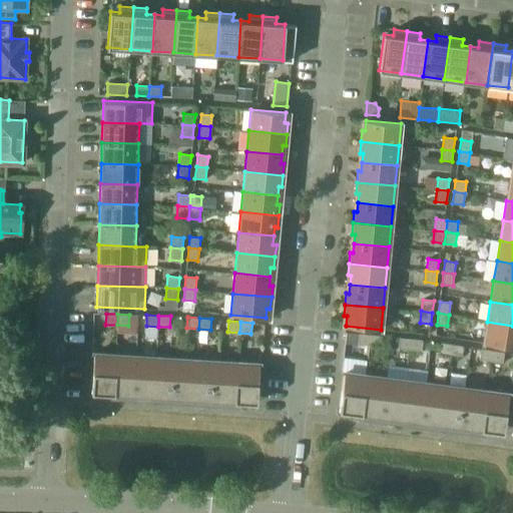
[(512,326),(487,322),(483,343),(512,347),(512,326)]
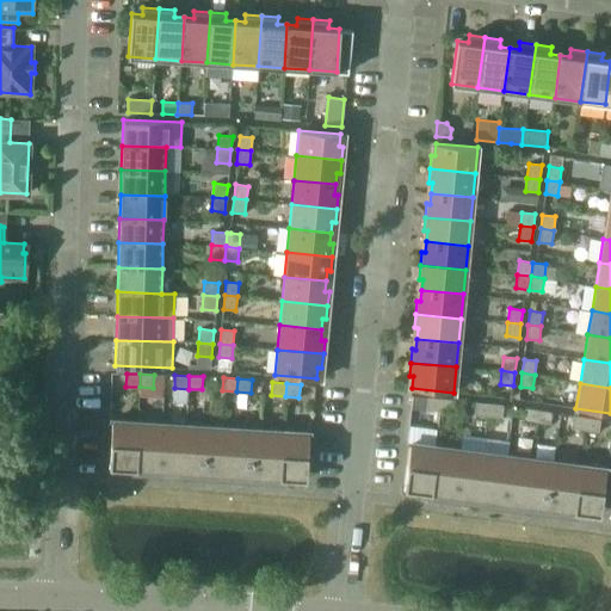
[(426,409),(439,412),(440,399),(427,397),(426,409)]
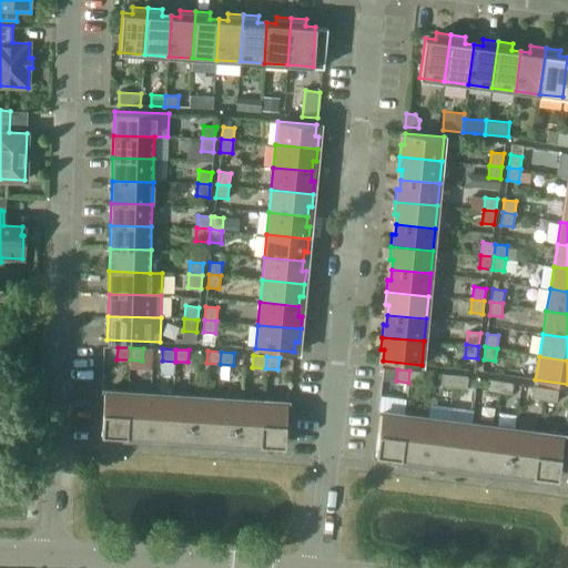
[(409,371),(408,383),(422,384),(423,372),(409,371)]
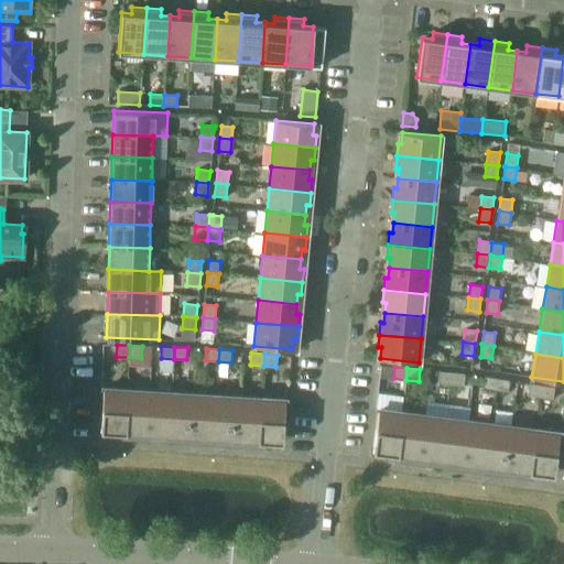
[(451,384),(452,372),(438,370),(437,382),(451,384)]
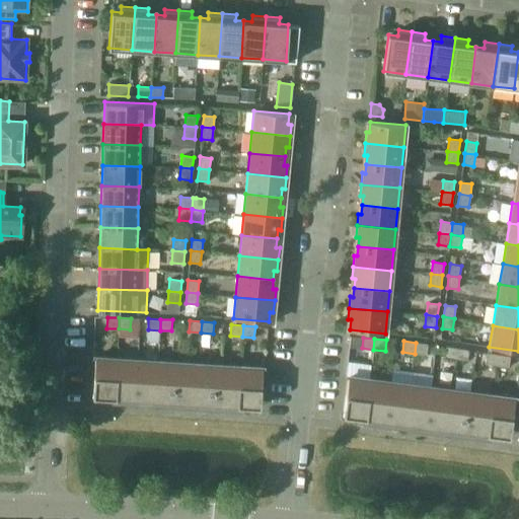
[(416,343),(415,354),(426,355),(427,344),(416,343)]
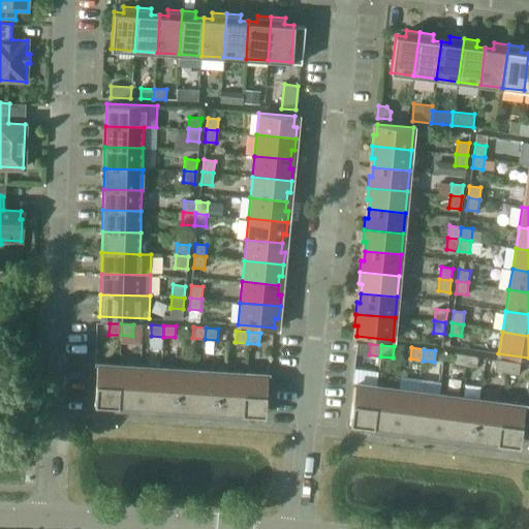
[(464,366),(466,354),(455,352),(453,364),(464,366)]
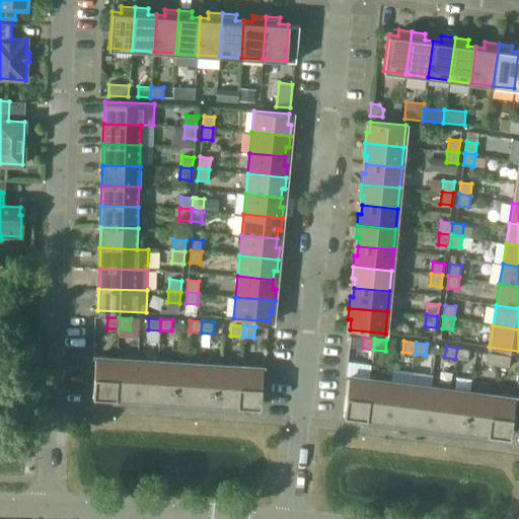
[(457,348),(455,359),(467,361),(469,350),(457,348)]
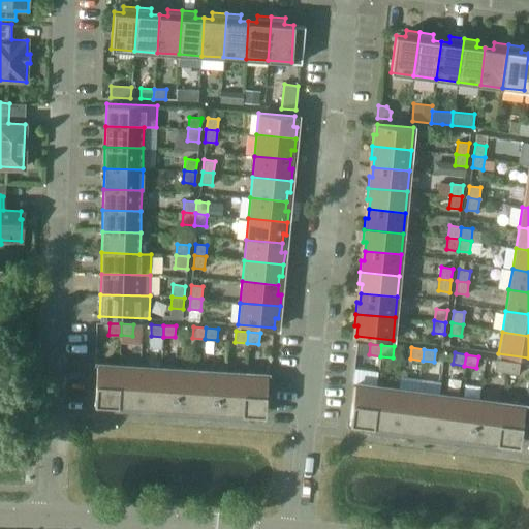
[(506,372),(508,362),(496,360),(494,371),(506,372)]
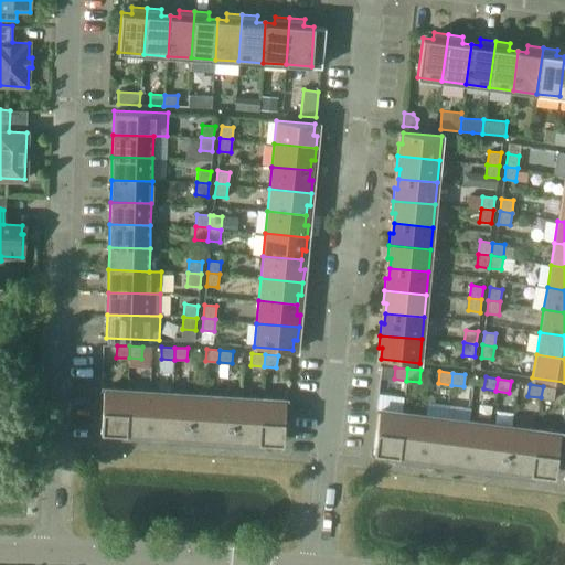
[(543,386),(541,397),(553,400),(555,387),(543,386)]
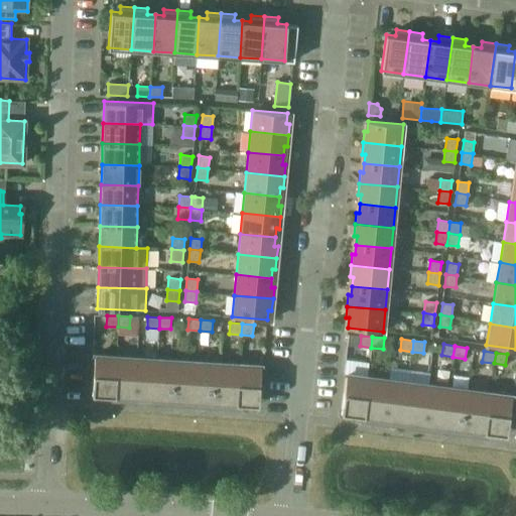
[(113,396),(116,356),(95,355),(92,391),(102,392),(102,395),(113,396)]
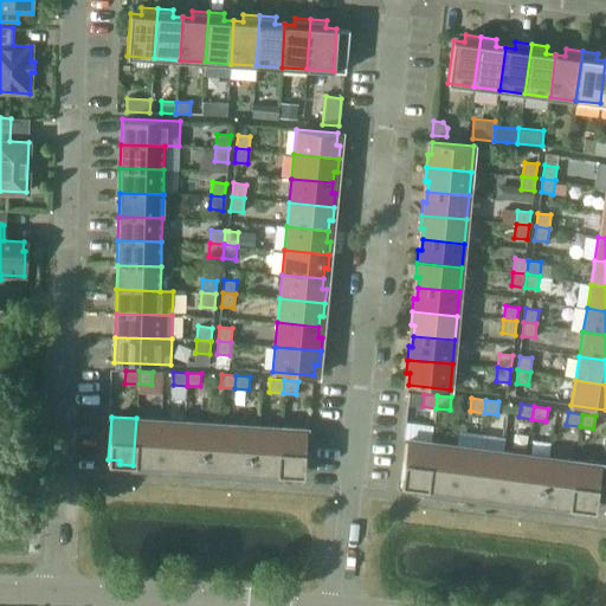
[(136,418),(133,465),(147,465),(147,462),(158,463),(160,419),(136,418)]
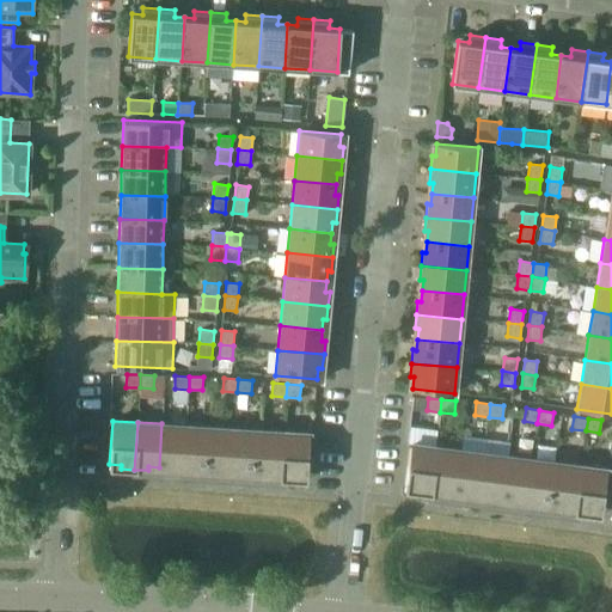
[(183,472),(187,426),(161,423),(159,467),(170,467),(170,472),(183,472)]
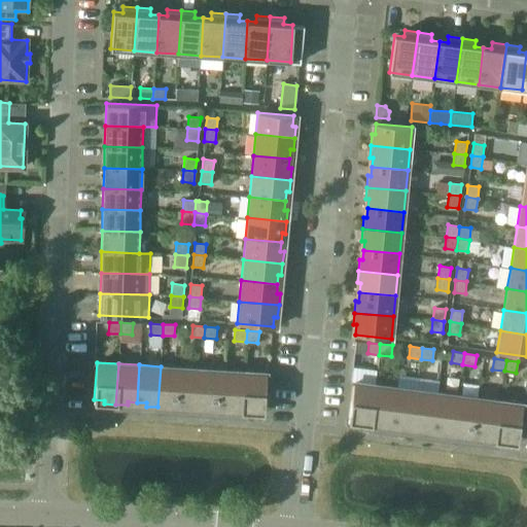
[(161,366),(157,407),(169,408),(170,405),(179,405),(181,367),(161,366)]
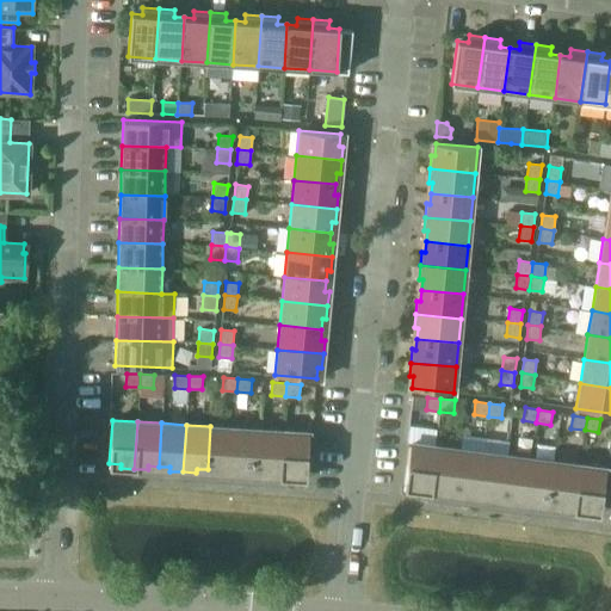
[(232,475),(234,427),(210,426),(208,469),(218,470),(217,474),(232,475)]
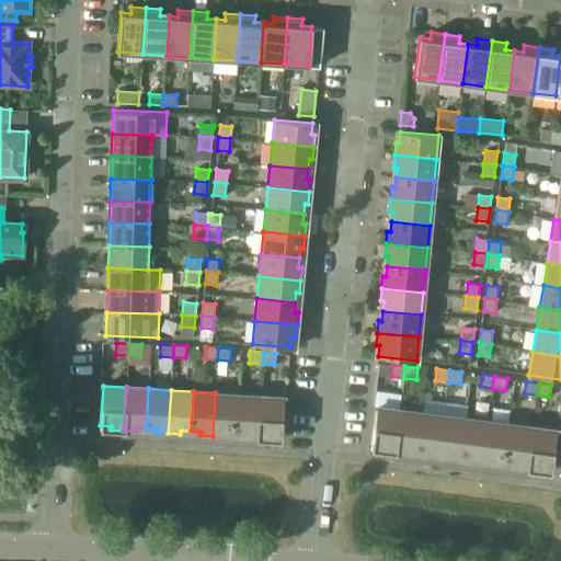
[(215,392),(213,436),(225,437),(225,433),(235,434),(238,395),(215,392)]
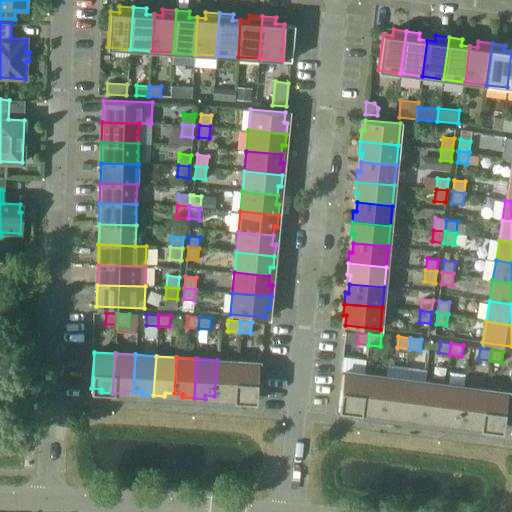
[(234,400),(237,361),(217,360),(214,396),(223,397),(223,400),(234,400)]
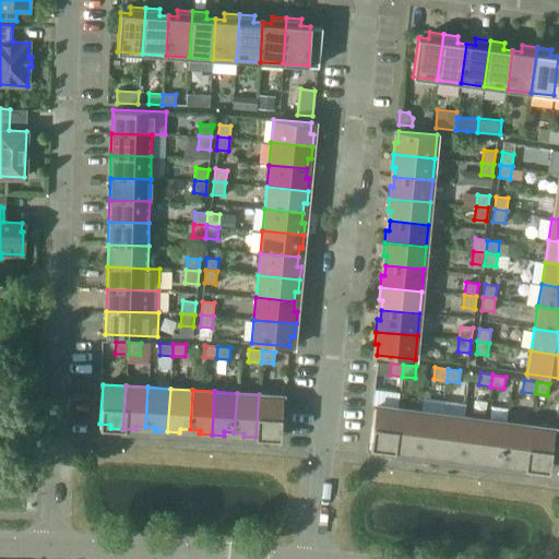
[(259,394),(256,437),(269,438),(269,435),(280,436),(282,395),(259,394)]
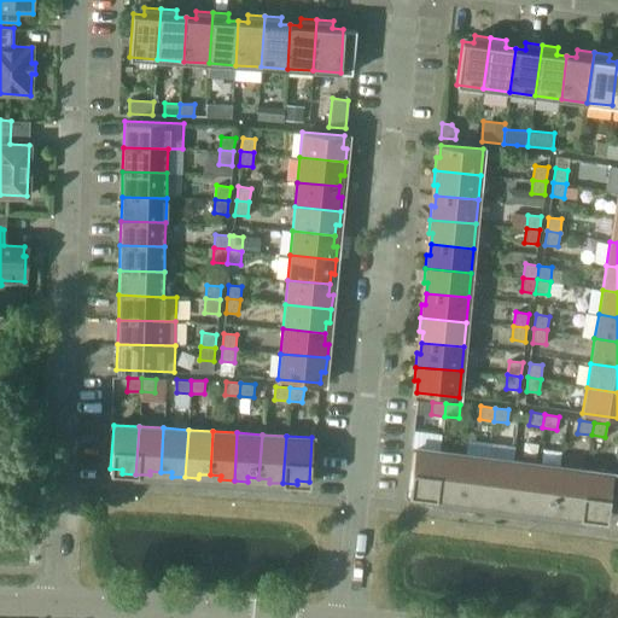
[(433,499),(439,450),(414,448),(409,491),(420,493),(420,496),(433,499)]
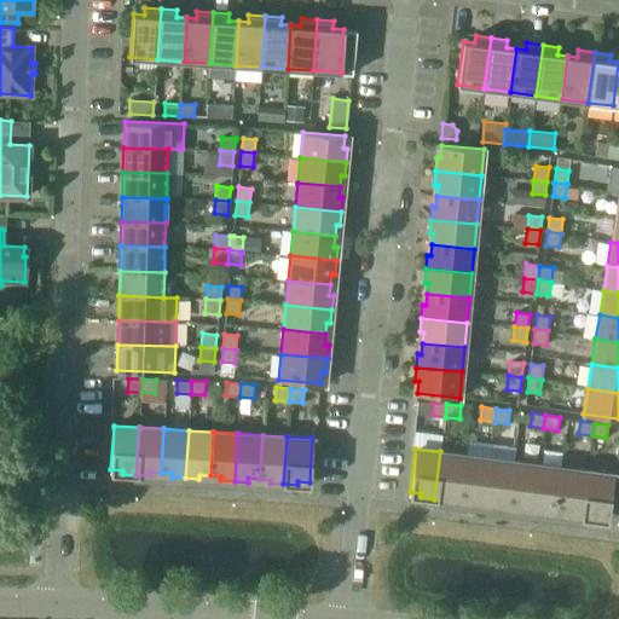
[(460,498),(466,455),(440,451),(434,499),(449,501),(449,497),(460,498)]
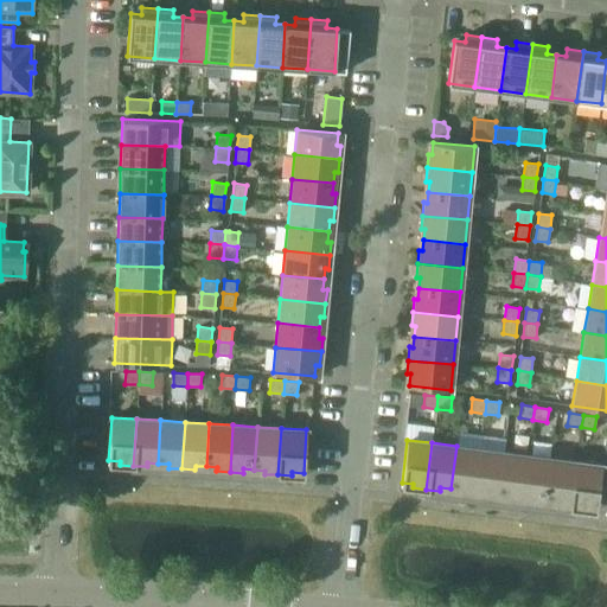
[(457,446),(451,489),(461,490),(461,493),(474,496),(480,449),(457,446)]
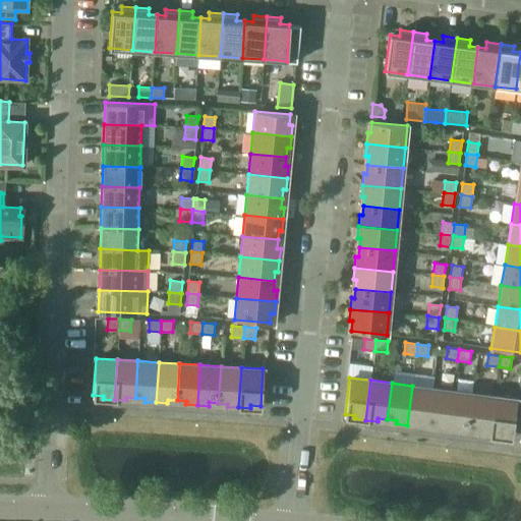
[(427,425),(432,388),(412,386),(407,425),(418,426),(419,423),(427,425)]
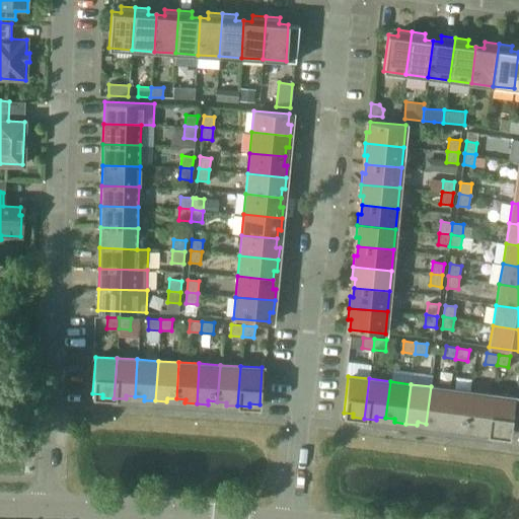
[(431,386),(426,424),(435,425),(435,428),(446,429),(451,389),(431,386)]
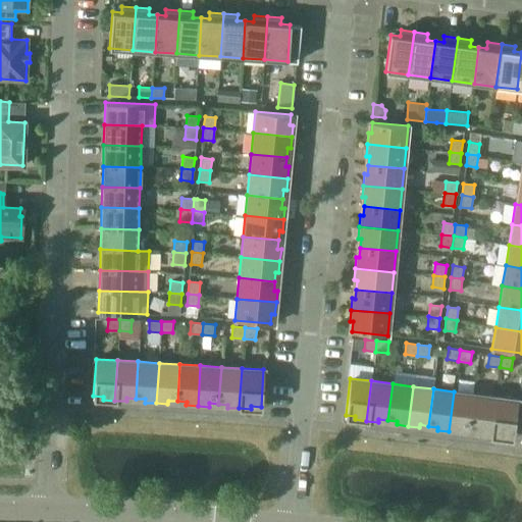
[(470,431),(475,395),(454,392),(449,431),(461,433),(461,430),(470,431)]
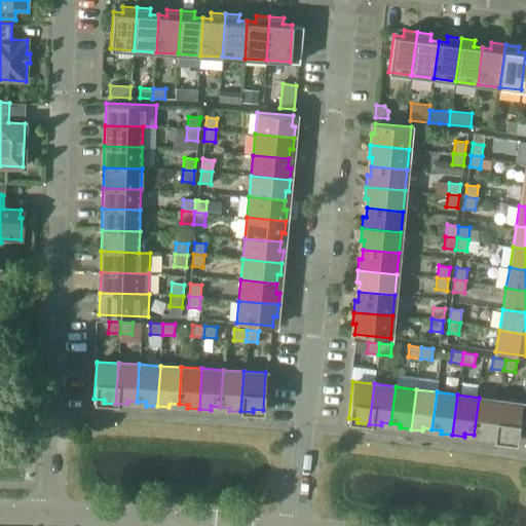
[(479,398),(474,435),(483,436),(482,439),(494,440),(499,400),(479,398)]
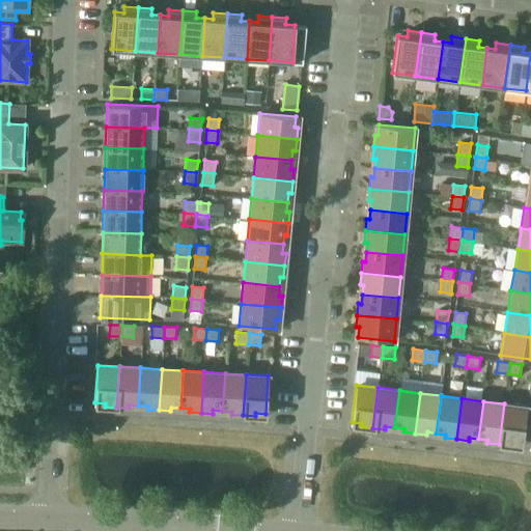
[(504,403),(499,444),(510,446),(510,443),(521,444),(526,407),(504,403)]
